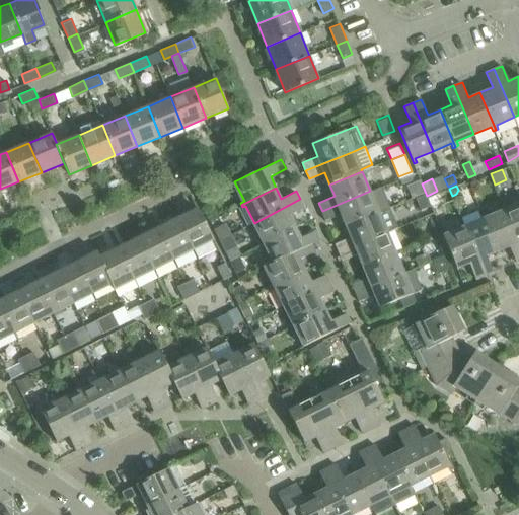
[(342,213),(346,224),(378,210),(370,191),(322,211),(325,219),(342,213)]
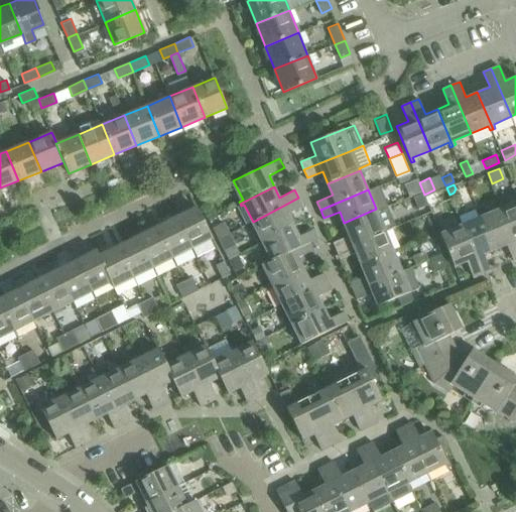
[(417,206),(427,202),(422,189),(412,194),(417,206)]
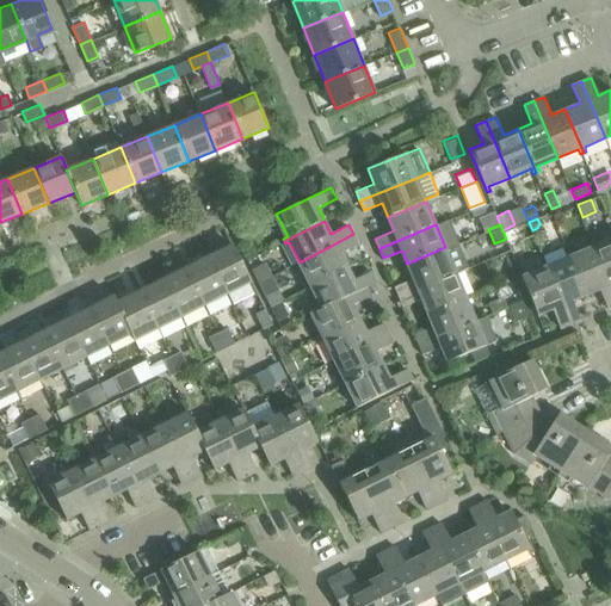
[(516,227),(504,232),(507,239),(518,234),(516,227)]
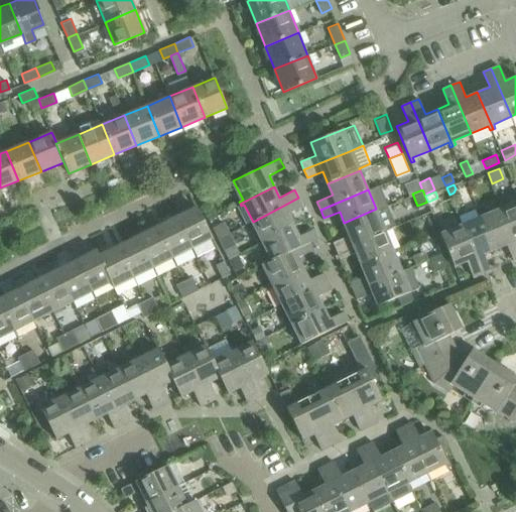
[(302,207),(298,198),(253,222),(261,239),(258,241),(259,243),(294,225),(288,214),(302,207)]
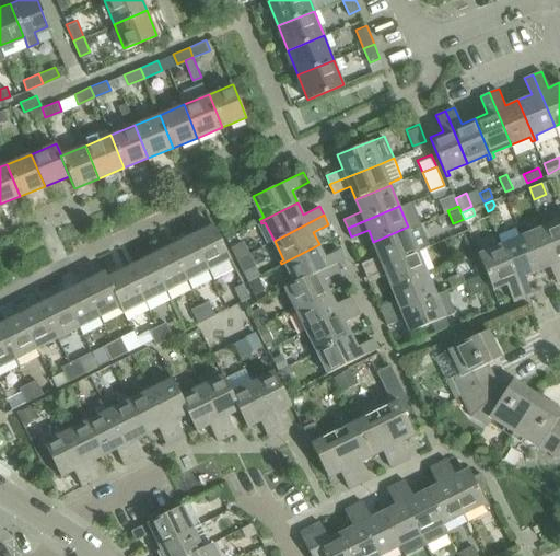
[(559,218),(545,226),(559,262),(559,218)]
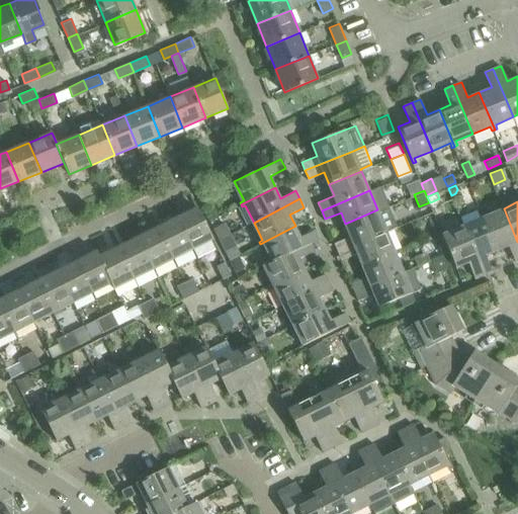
[(335,242),(338,250),(397,226),(389,206),(377,210),(377,209),(345,224),(350,236),(335,242)]
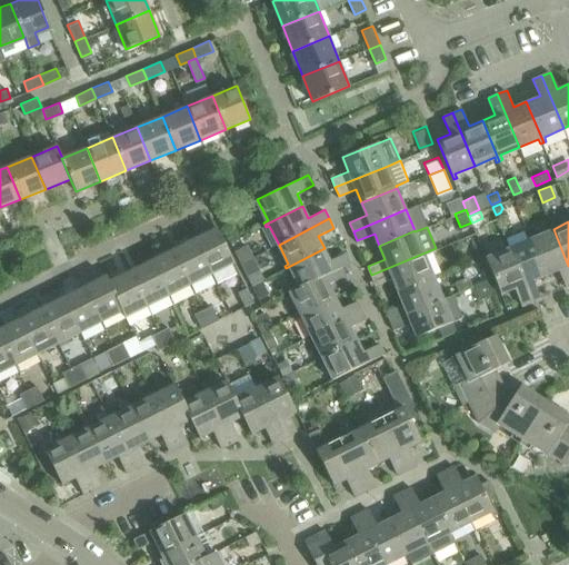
[(218,228),(196,239),(213,274),(236,263),(218,228)]
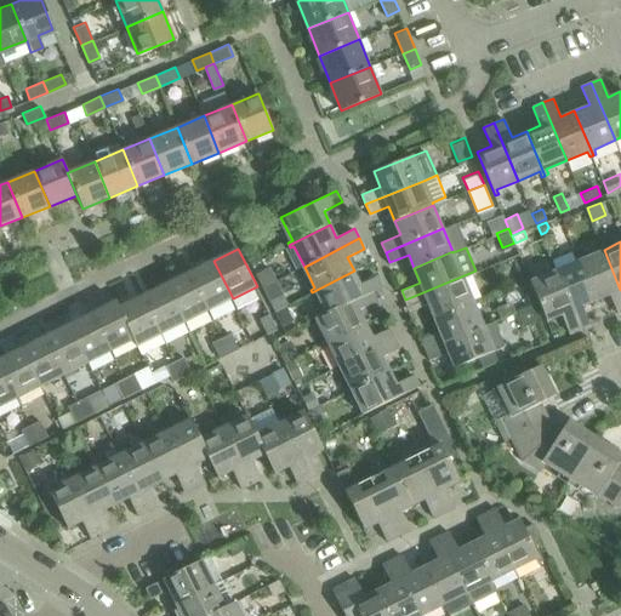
[(571,250),(551,258),(556,269),(580,328),(590,324),(581,304),(596,300),(577,256),(575,257),(571,250)]
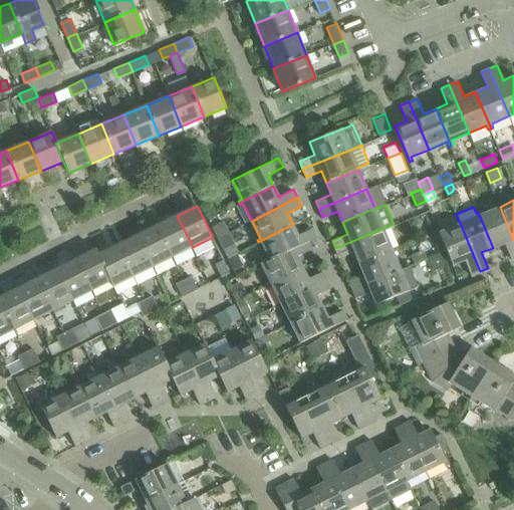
[(511,258),(513,257),(513,240),(500,207),(499,207),(482,214),(480,211),(478,212),(493,248),(505,243),(511,258)]
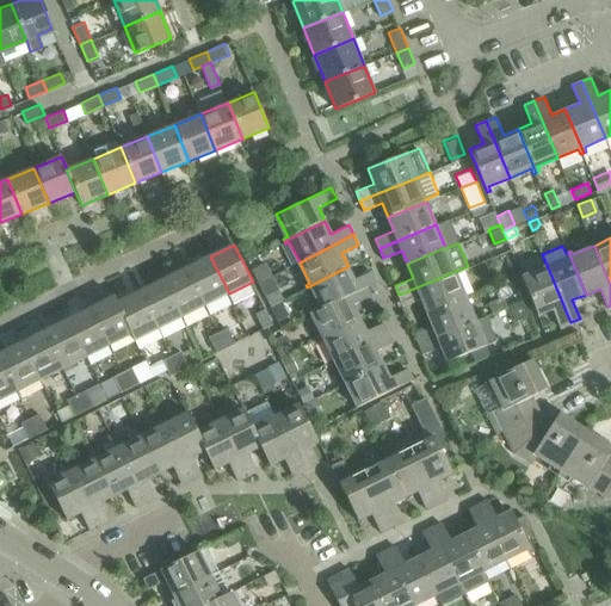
[(210,257),(187,269),(205,304),(229,294),(210,257)]
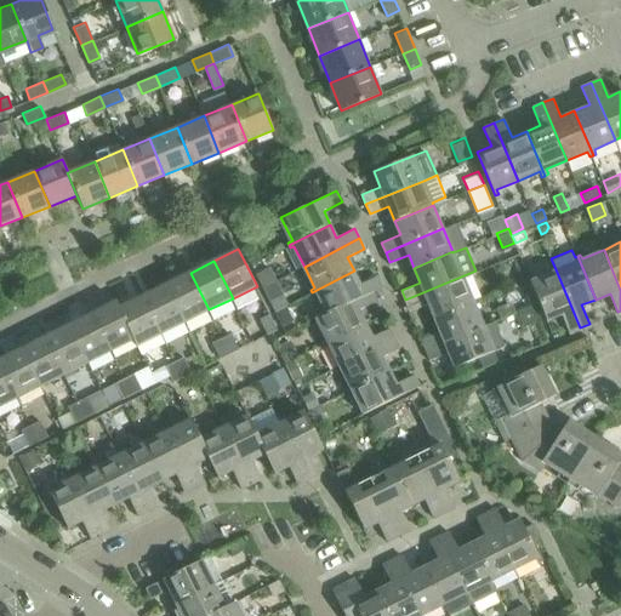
[(255,272),(262,287),(275,281),(268,266),(255,272)]
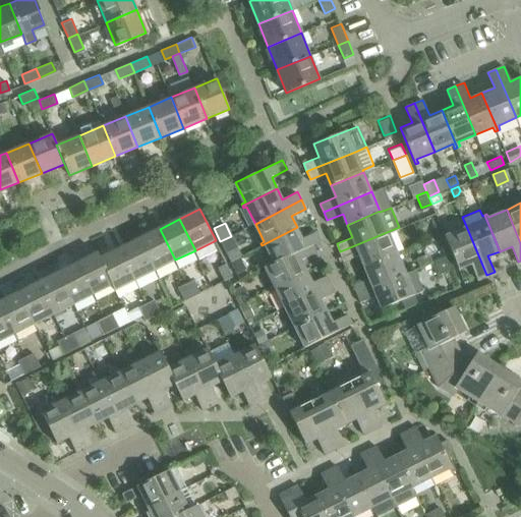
[(478,279),(486,275),(466,226),(449,234),(447,230),(444,231),(459,268),(471,263),(478,279)]
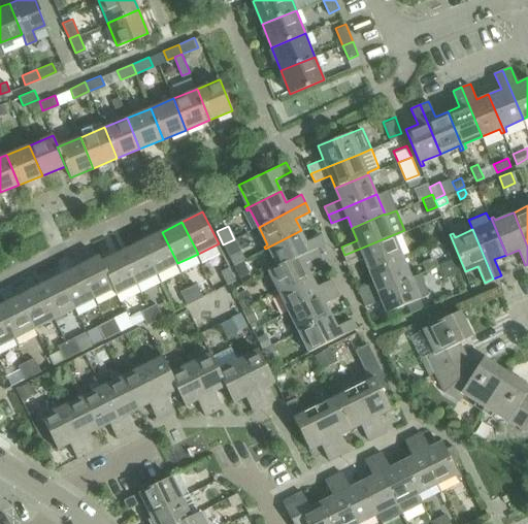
[(306,241),(301,230),(265,249),(266,251),(269,249),(277,266),(278,267),(317,247),(317,248),(326,243),(322,234),(306,241)]
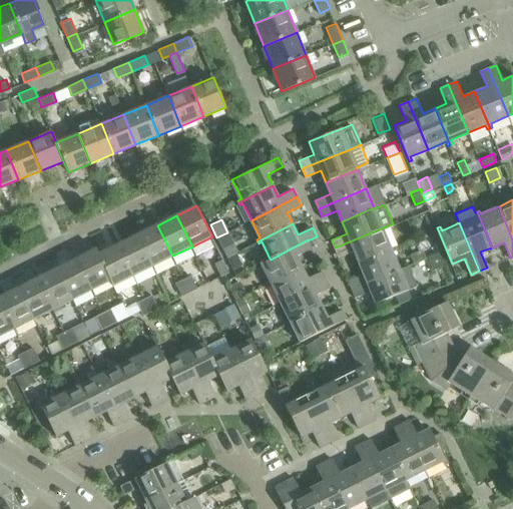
[(354,250),(359,262),(391,248),(383,228),(394,224),(393,223),(335,247),(339,257),(354,250)]
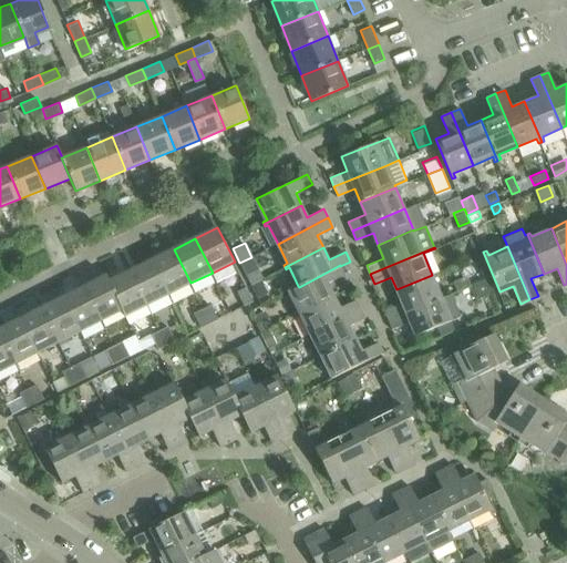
[(174,249),(152,260),(168,294),(191,283),(174,249)]
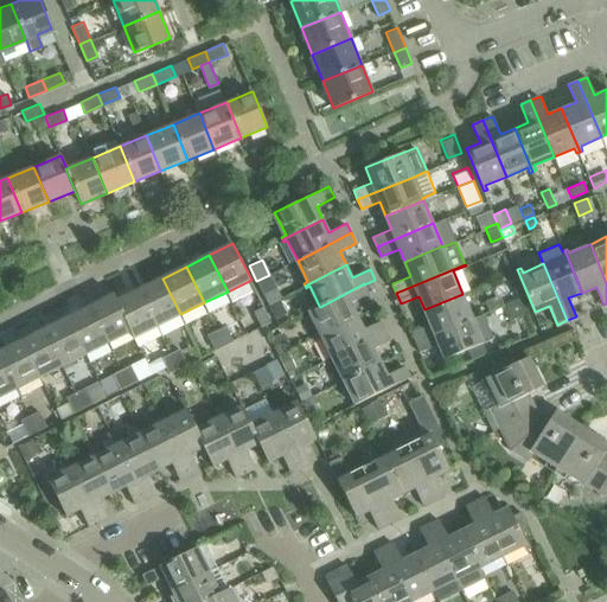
[(275,286),(269,275),(256,281),(262,293),(275,286)]
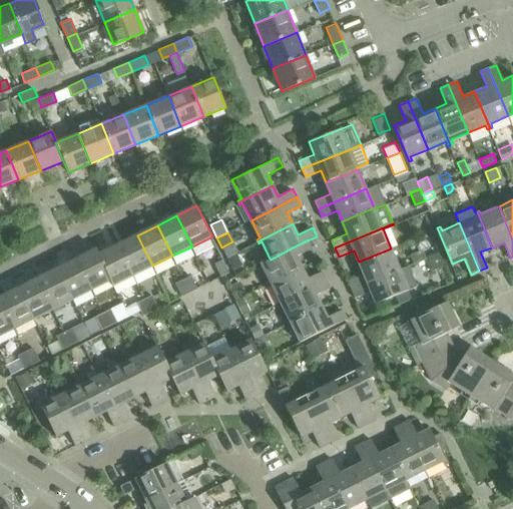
[(137,235),(117,244),(132,276),(152,266),(137,235)]
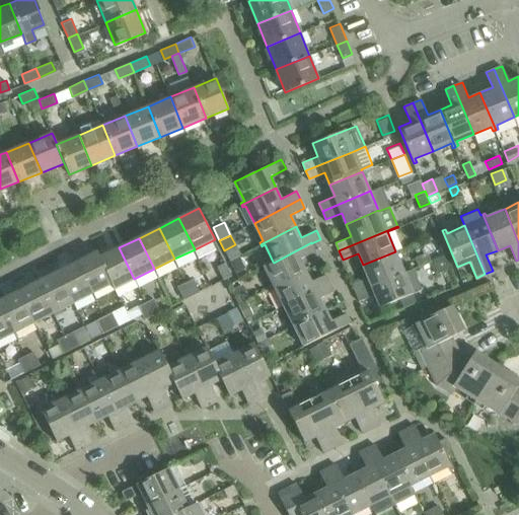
[(315,251),(311,243),(311,242),(274,263),(273,262),(265,266),(275,285),(271,287),(272,288),(306,271),(301,259),(315,251)]
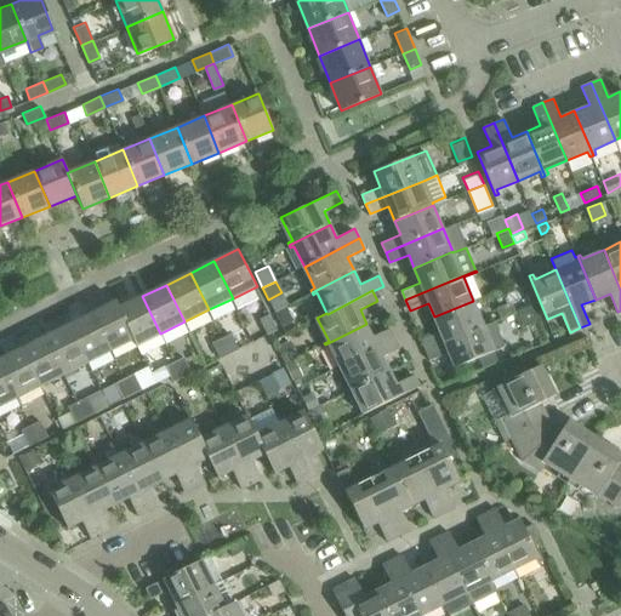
[(137,346),(160,334),(142,296),(120,307),(119,308),(135,340),(134,340),(137,346)]
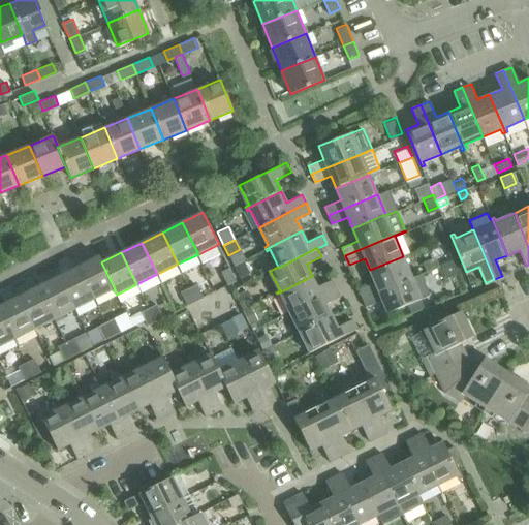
[(359,288),(363,298),(411,277),(403,256),(370,270),(375,282),(359,288)]
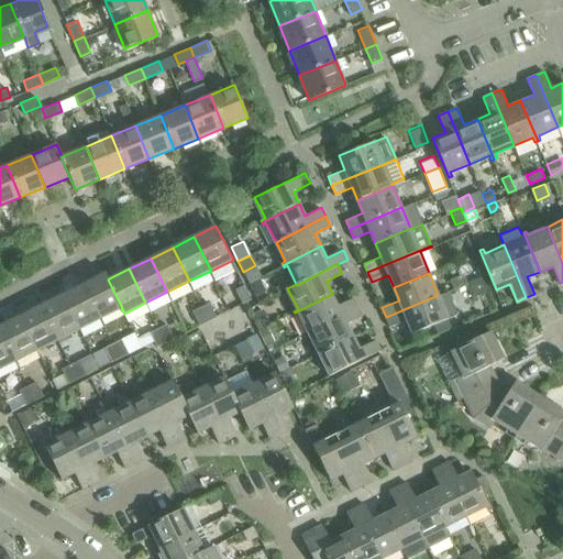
[(463,273),(450,278),(454,288),(467,283),(463,273)]
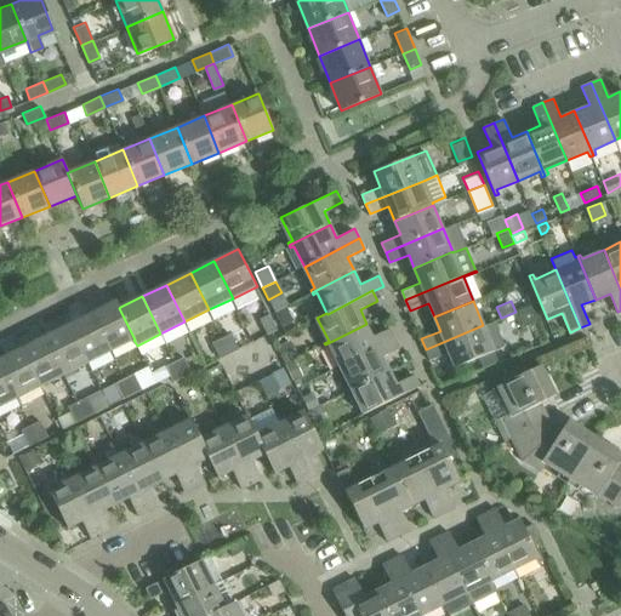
[(118,302),(92,314),(110,352),(134,340),(135,340),(119,308),(120,307),(118,302)]
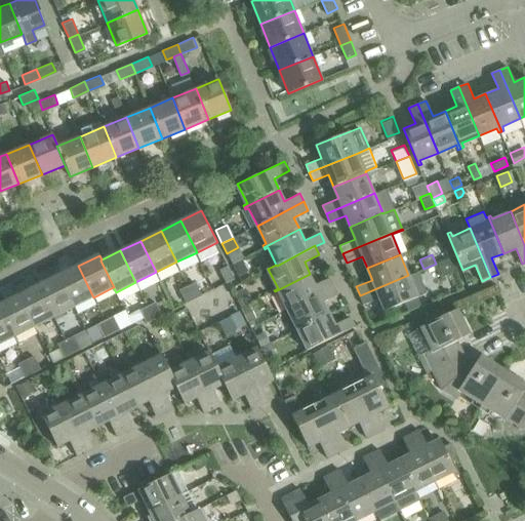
[(456,270),(451,256),(436,264),(441,276),(456,270)]
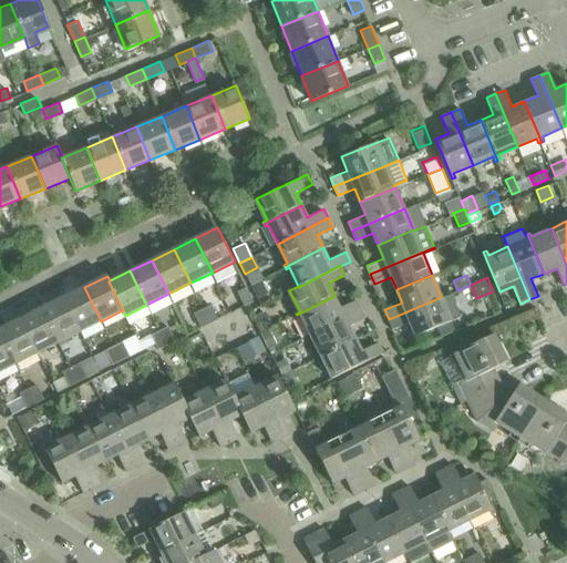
[(261,278),(253,284),(259,297),(268,293),(261,278)]
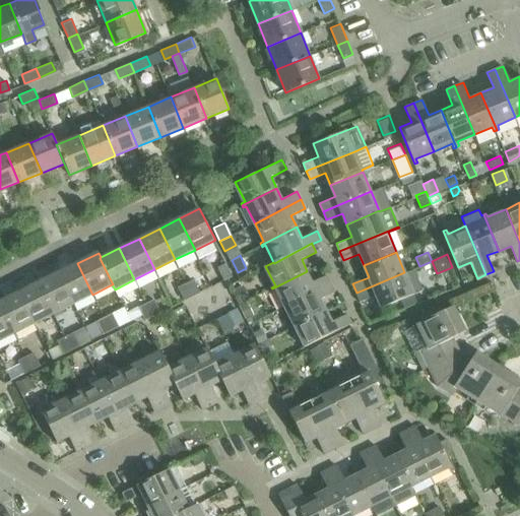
[(225,279),(234,275),(228,262),(219,266),(225,279)]
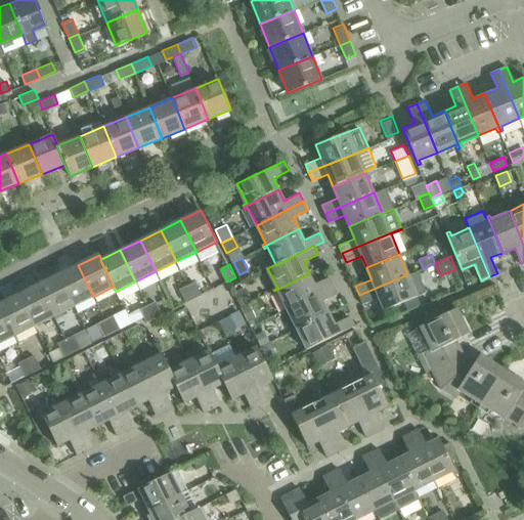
[(78,265),(57,275),(74,307),(93,297),(78,265)]
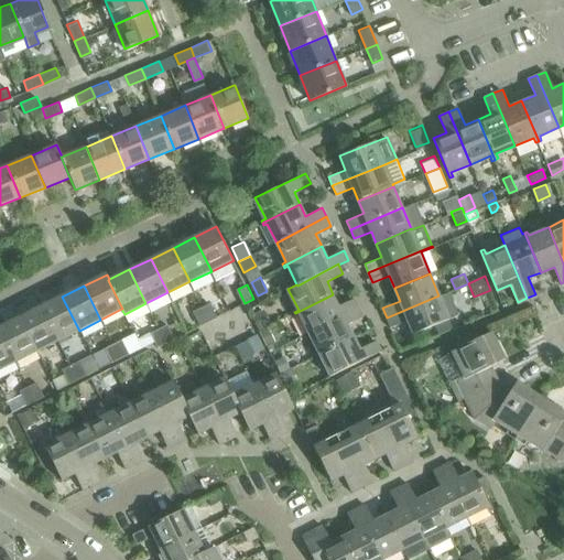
[(339,305),(333,294),(295,313),(296,316),(301,314),(310,332),(360,307),(356,298),(339,305)]
